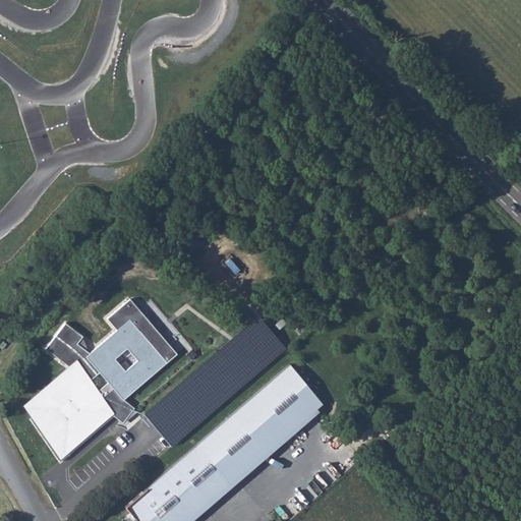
[(105,316),(116,329),(127,320),(165,363),(179,355),(129,298),(105,316)]
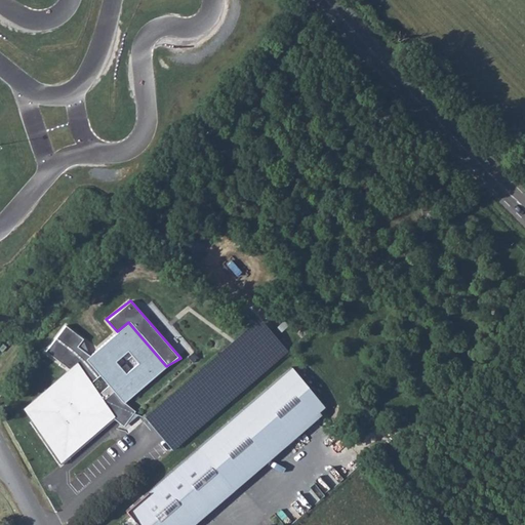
[(89,355),(84,359),(97,375),(107,386),(122,404),(166,366),(128,322),(117,331),(89,355)]
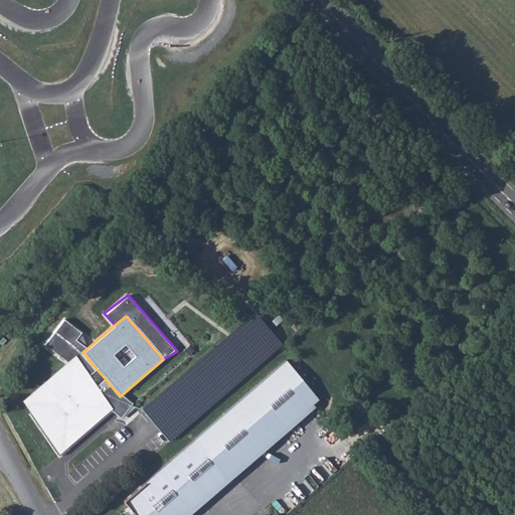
[(43,343),(67,362),(74,356),(89,375),(96,368),(82,352),(88,348),(76,339),(81,332),(64,317),(43,343)]
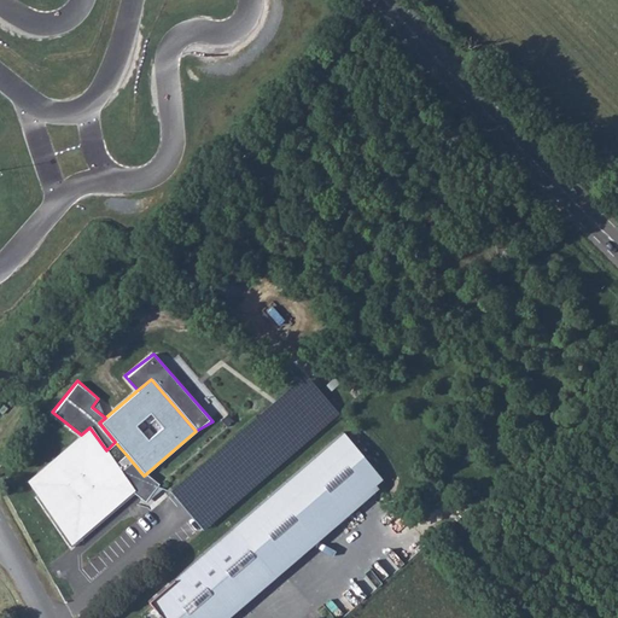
[(81,435),(28,478),(71,543),(133,490),(116,464),(106,450),(89,427),(81,435)]
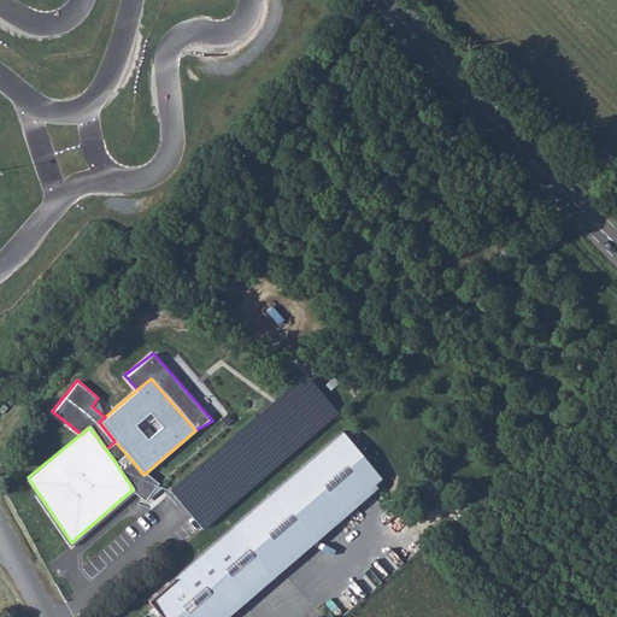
[(341,432),(146,603),(158,616),(221,616),(378,477),(341,432)]
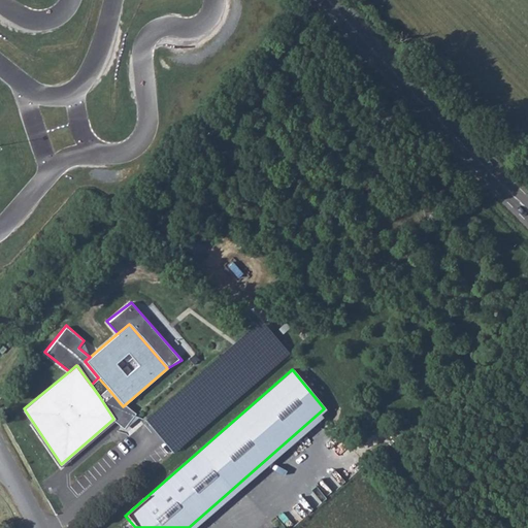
[(135,414),(123,406),(107,388),(99,396),(113,419),(124,428),(135,414)]
